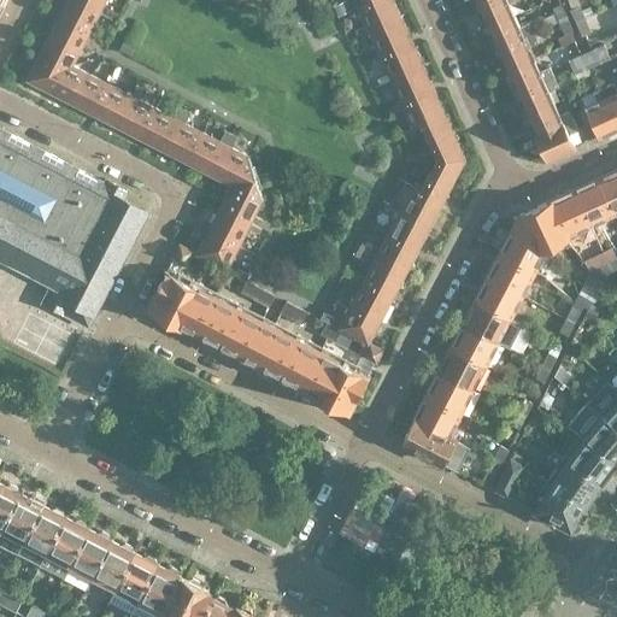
[(92,0),(66,0),(59,15),(90,30),(100,13),(117,22),(121,15),(113,11),(92,0)]
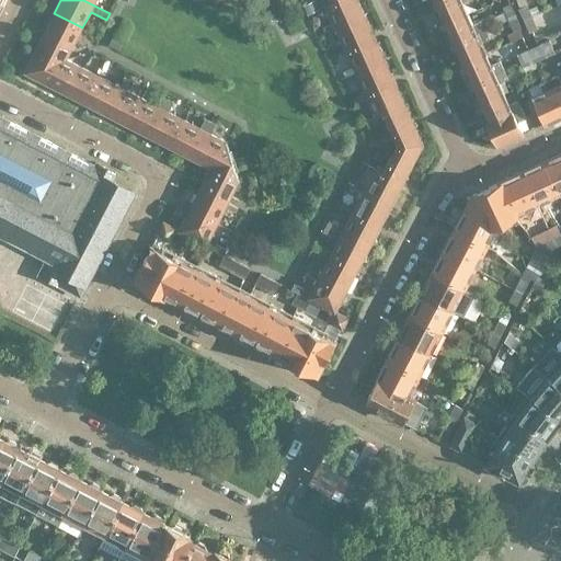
[(83,0),(103,10),(106,4),(98,0),(83,0)]
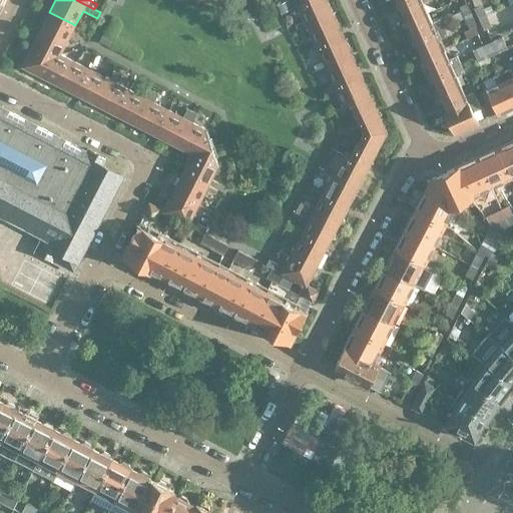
[(288,6),(286,0),(282,0),(279,1),(282,8),(288,6)]
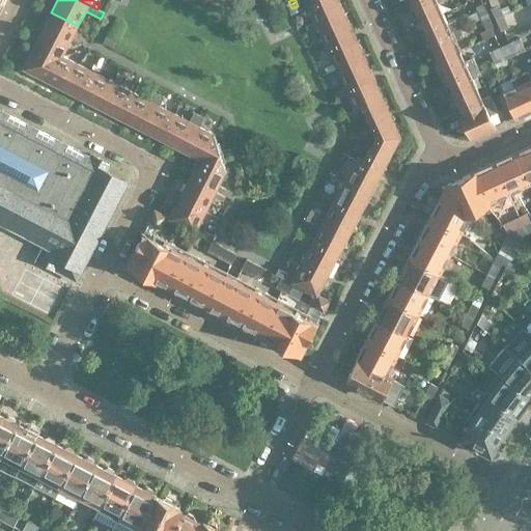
[(336,0),(322,0),(307,6),(314,22),(305,26),(308,32),(317,28),(343,16),(336,0)]
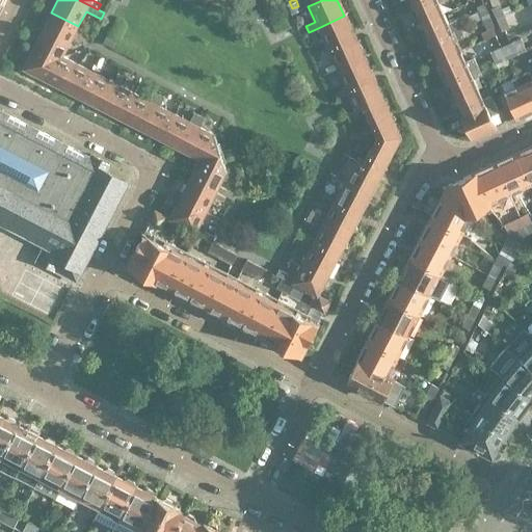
[(419,0),(409,4),(419,24),(443,12),(437,2),(442,0),(419,0)]
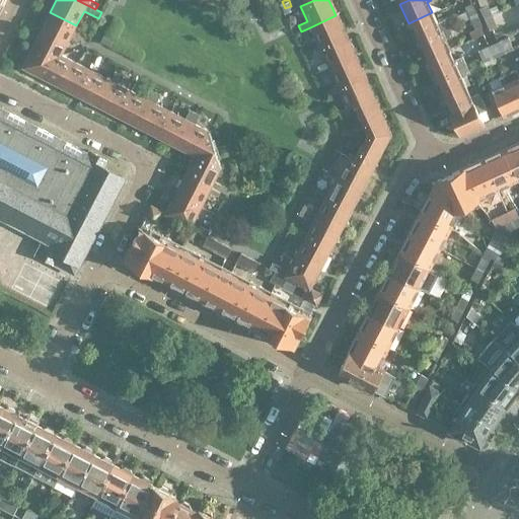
[(464,6),(470,18),(478,15),(472,2),(464,6)]
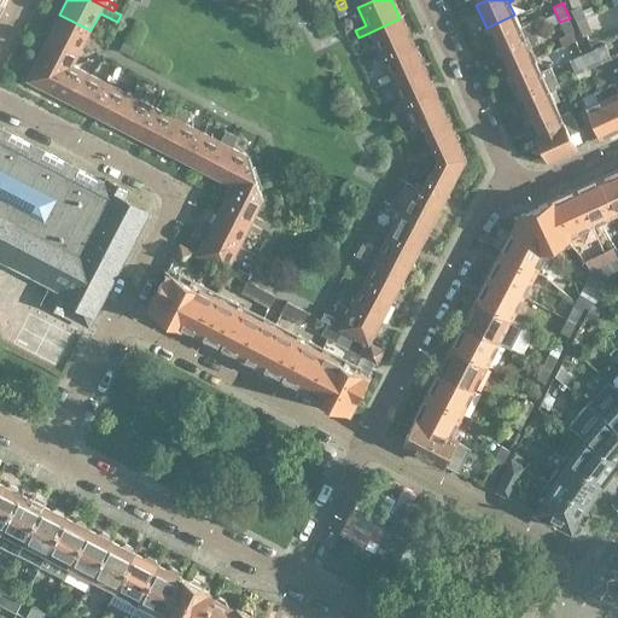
[(581,5),(571,9),(577,22),(587,18),(581,5)]
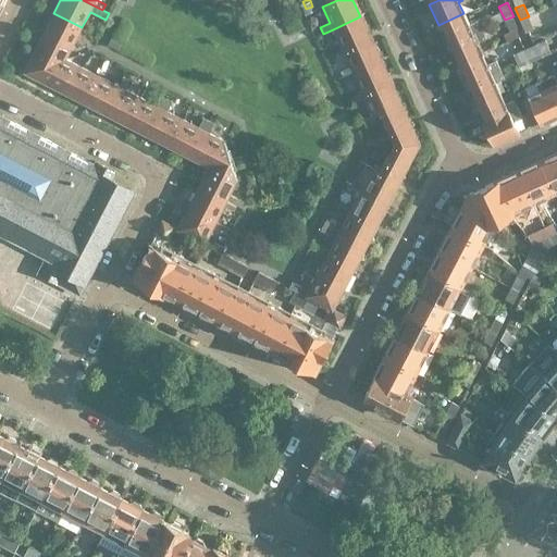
[(532,5),(525,9),(529,16),(535,13),(532,5)]
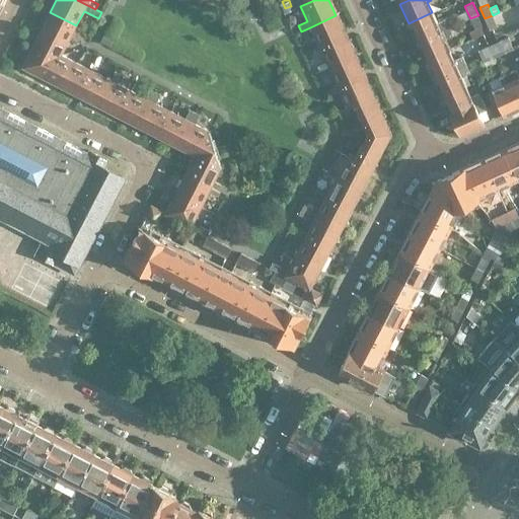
[(50,12),(41,31),(67,45),(76,25),(50,12)]
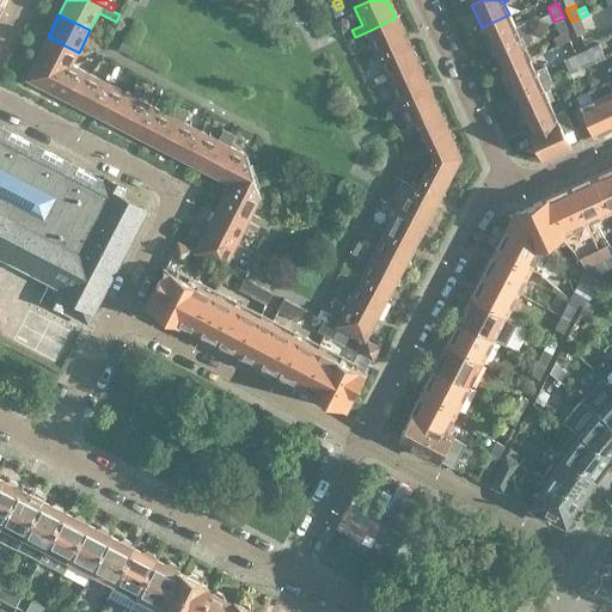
[(515,26),(509,14),(482,28),(490,49),(519,36),(528,31),(525,22),(515,26)]
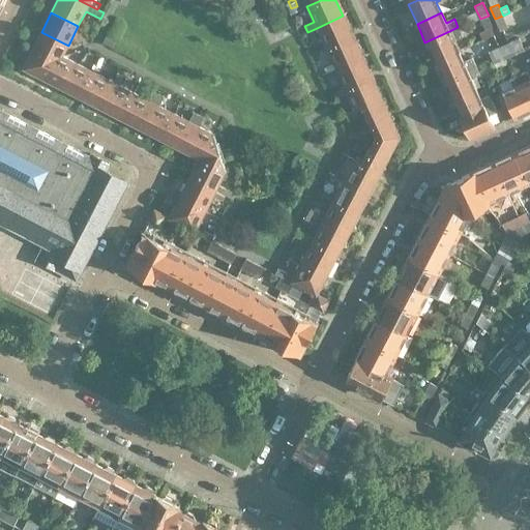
[(343,16),(317,28),(326,49),(352,36),(343,16)]
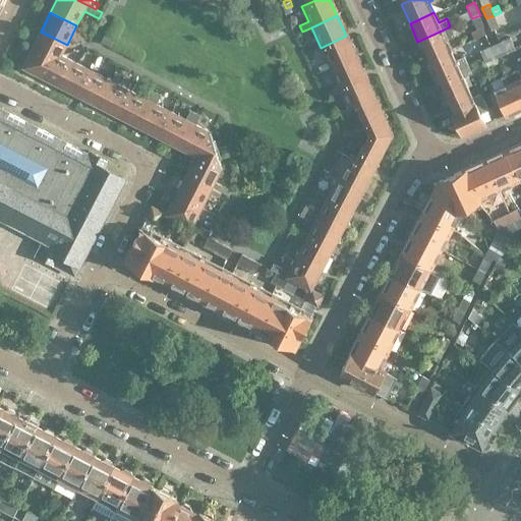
[(476,30),(470,32),(473,39),(485,34),(482,26),(484,25),(480,15),(472,18),(476,30)]
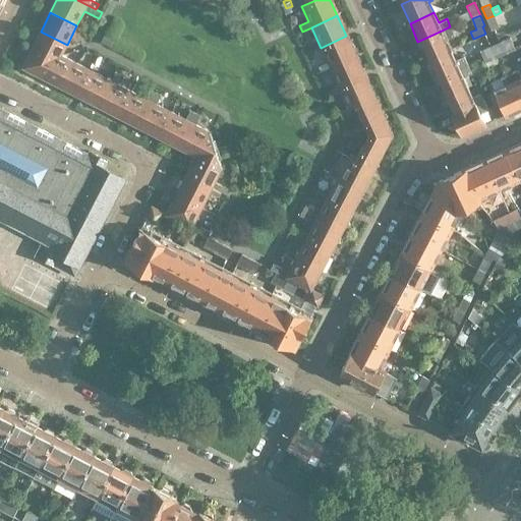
[(495,15),(486,18),(491,31),(500,26),(495,15)]
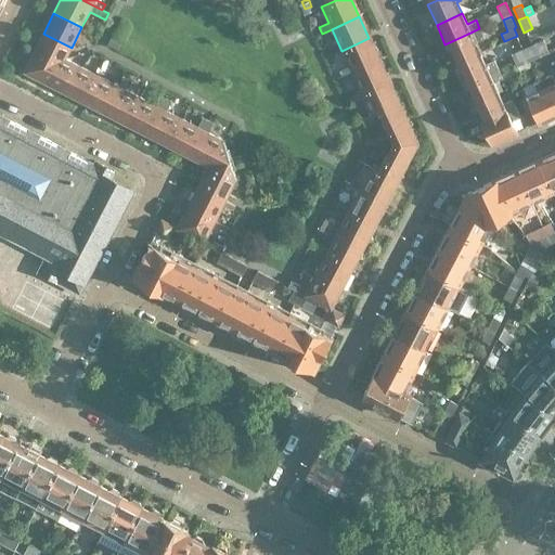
[(470,33),(444,44),(454,64),(481,51),(477,40),(483,38),(479,28),(470,33)]
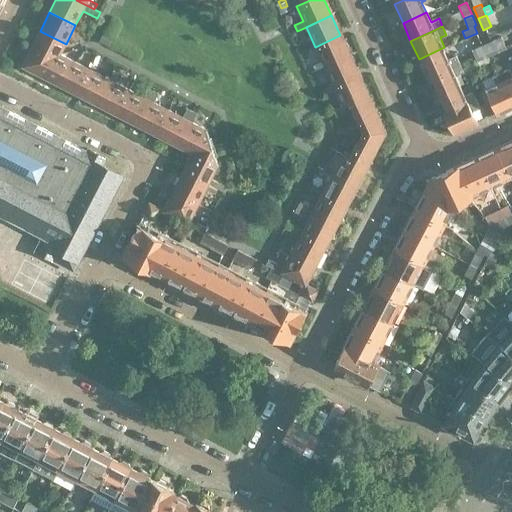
[(40,31),(22,66),(61,53),(66,44),(40,31)]
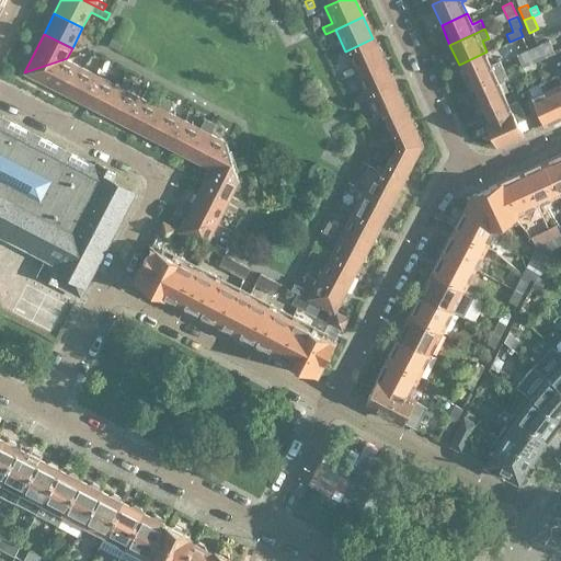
[(110,44),(118,48),(122,43),(113,38),(110,44)]
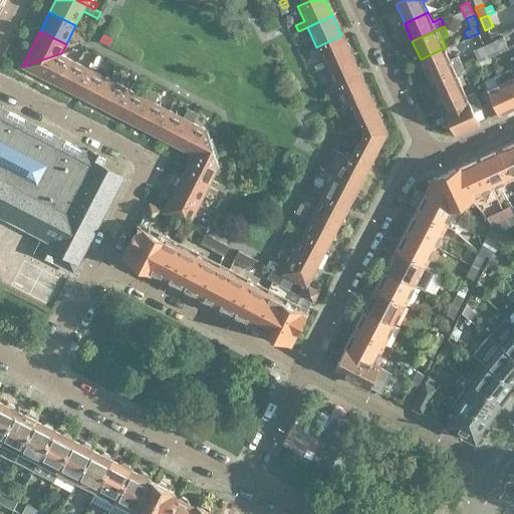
[(341,35),(316,47),(323,63),(325,67),(351,55),(341,35)]
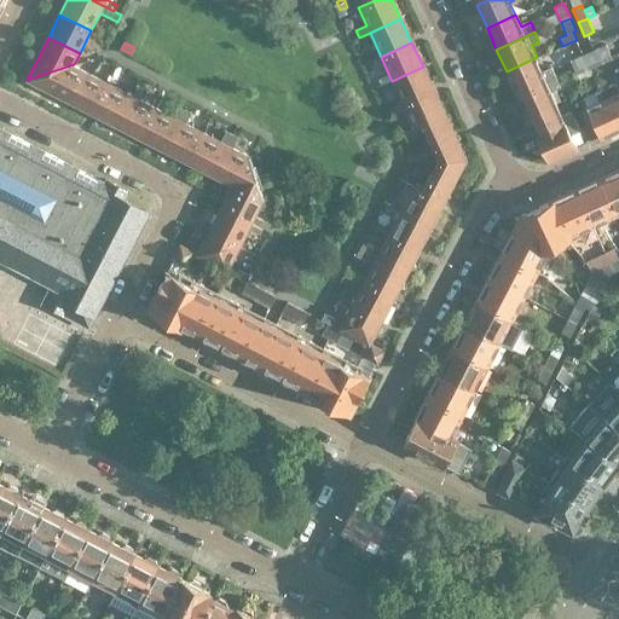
[(607,42),(589,51),(595,65),(613,58),(607,42)]
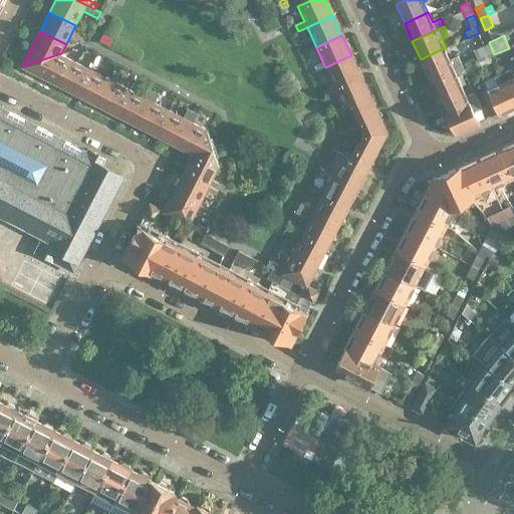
[(489,42),(474,48),(479,61),(494,55),(489,42)]
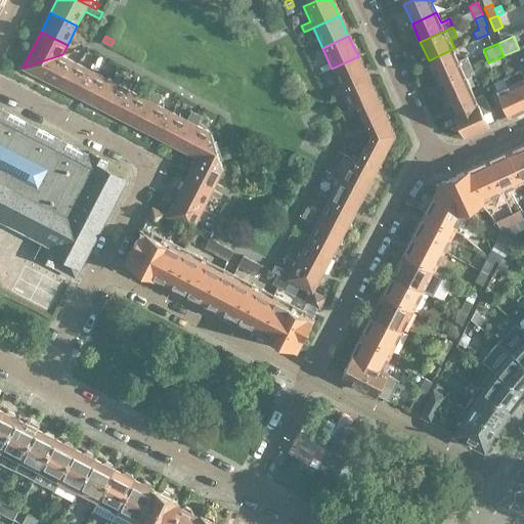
[(454,48),(429,60),(437,80),(462,69),(470,64),(466,56),(457,59),(453,50),(455,50),(454,48)]
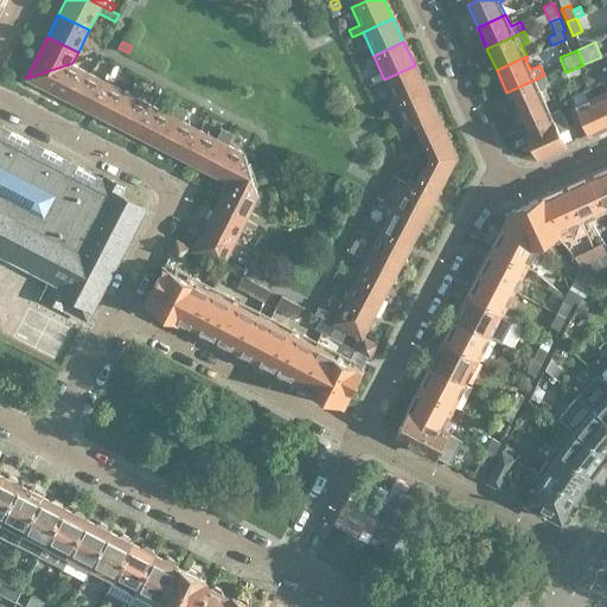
[(72,63),(26,78),(63,97),(78,66),(72,63)]
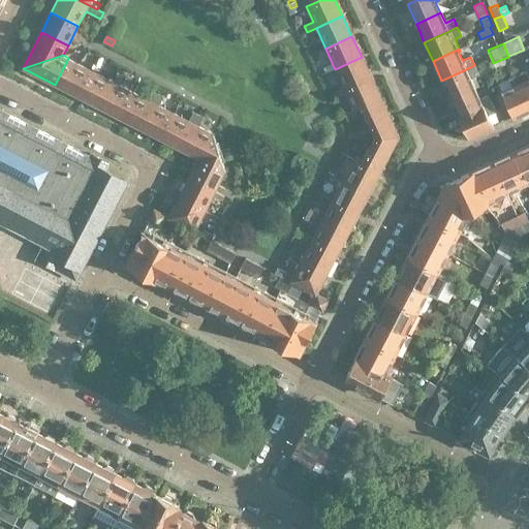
[(68,58),(55,85),(74,95),(89,68),(78,62),(80,59),(71,55),(70,58),(68,58)]
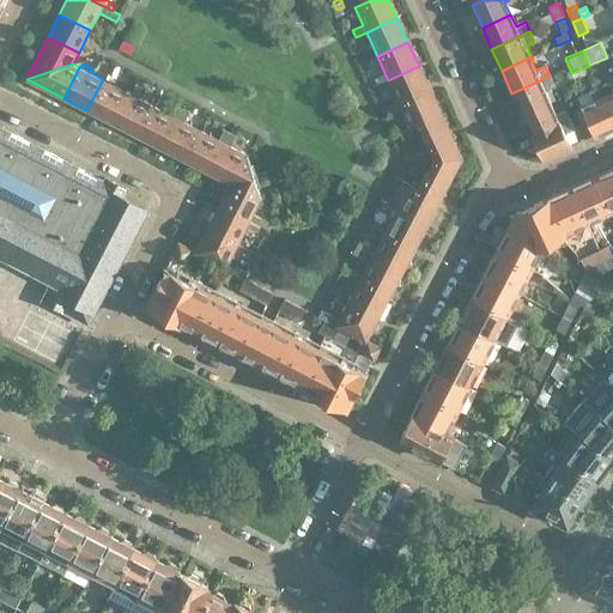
[(110,78),(115,79),(121,68),(116,66),(110,78)]
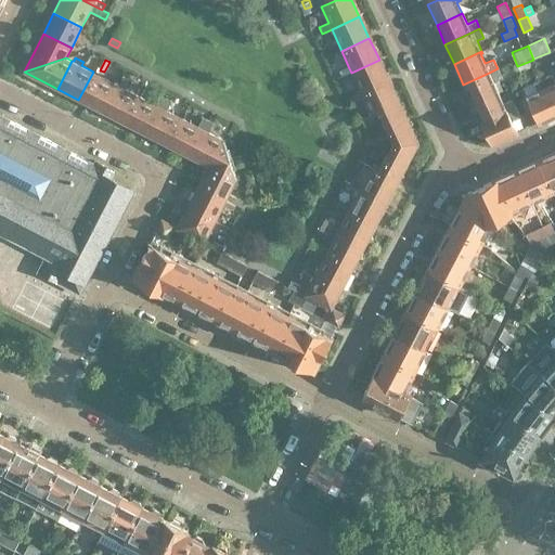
[(379,60),(351,73),(361,95),(389,82),(379,60)]
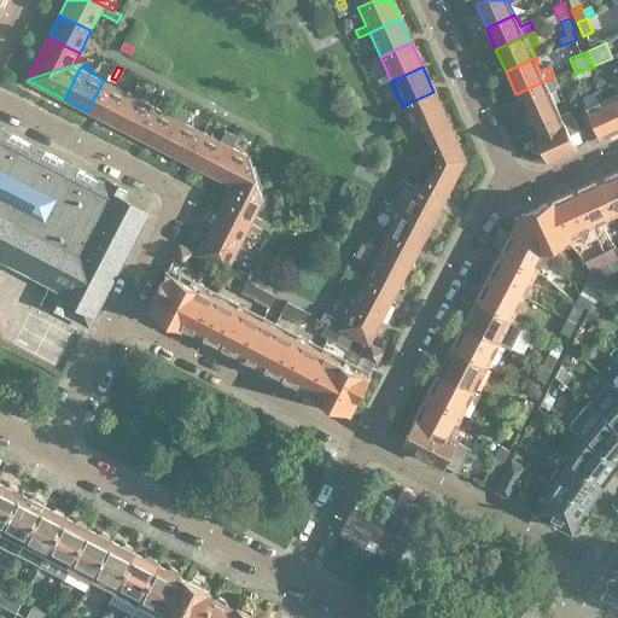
[(569,70),(561,73),(567,83),(573,81),(569,70)]
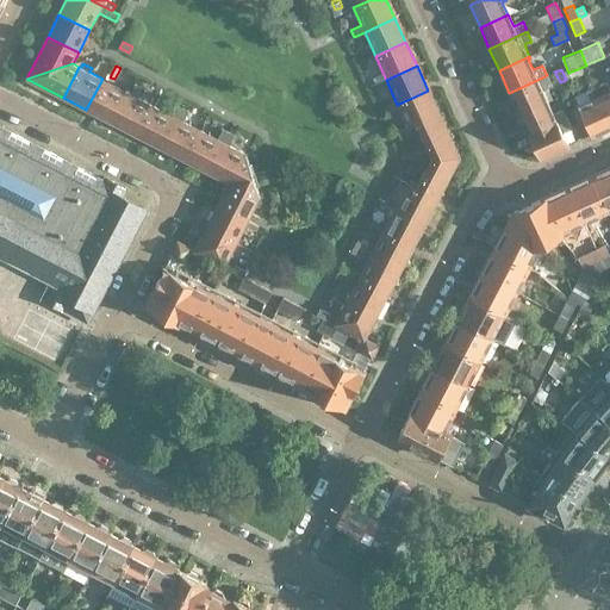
[(537,80),(509,93),(520,114),(548,101),(542,88),(552,85),(547,75),(537,80)]
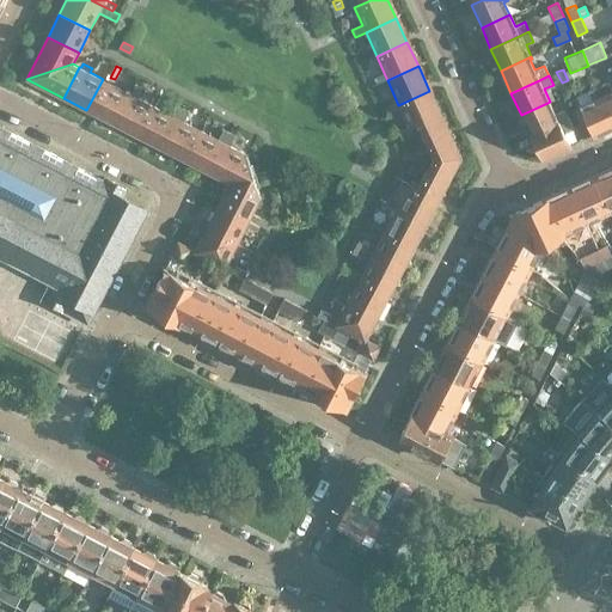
[(103,79),(86,110),(110,122),(127,91),(103,79)]
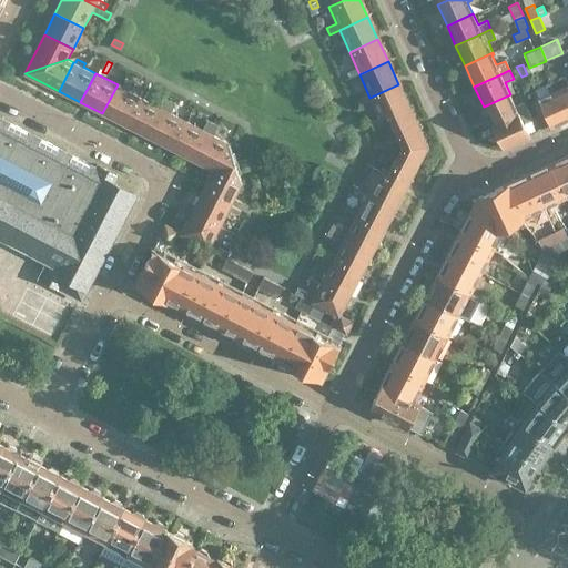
[(555,80),(559,87),(567,107),(567,82),(567,83),(564,75),(555,80)]
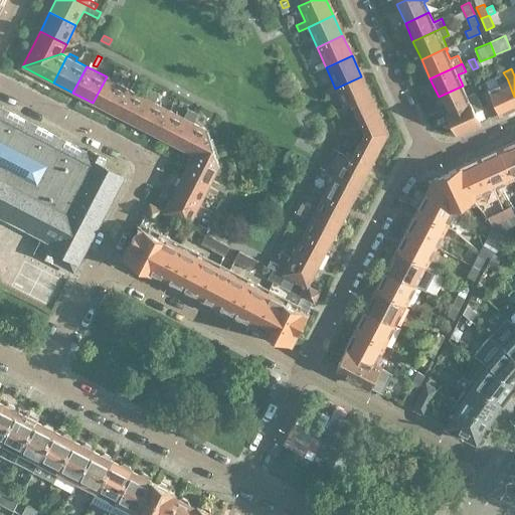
[(113,70),(109,77),(111,78),(115,80),(119,73),(113,70)]
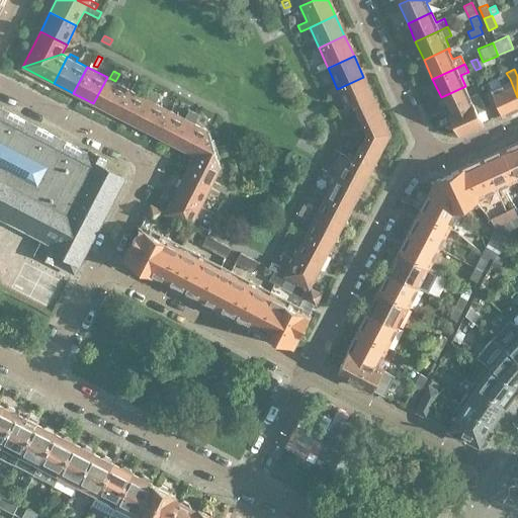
[(490,88),(490,90),(499,110),(500,109),(502,113),(517,105),(517,97),(510,79),(506,73),(489,81),(492,87),(490,88)]
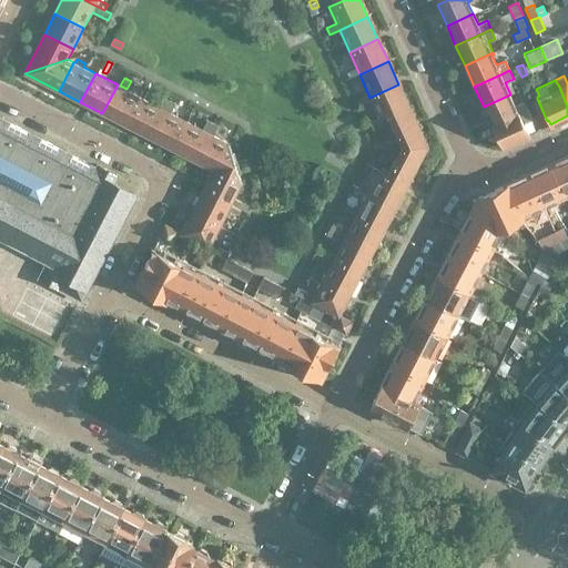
[(118,84),(102,113),(123,124),(139,95),(127,89),(122,87),(120,85),(118,84)]
